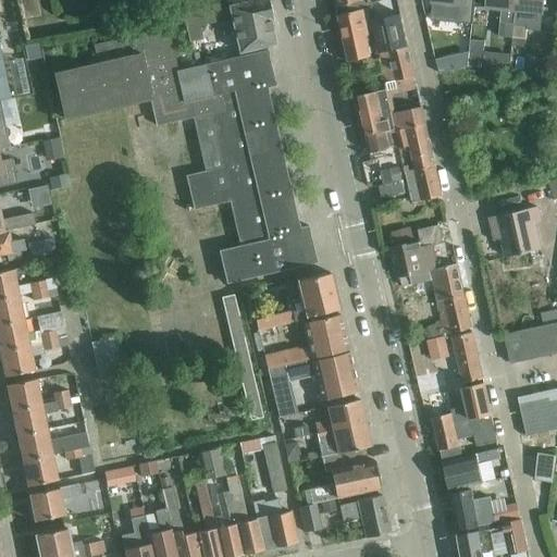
[(224,36),(234,33),(239,52),(275,45),(269,20),(271,19),(267,0),(263,0),(229,8),(232,22),(221,24),(224,36)]
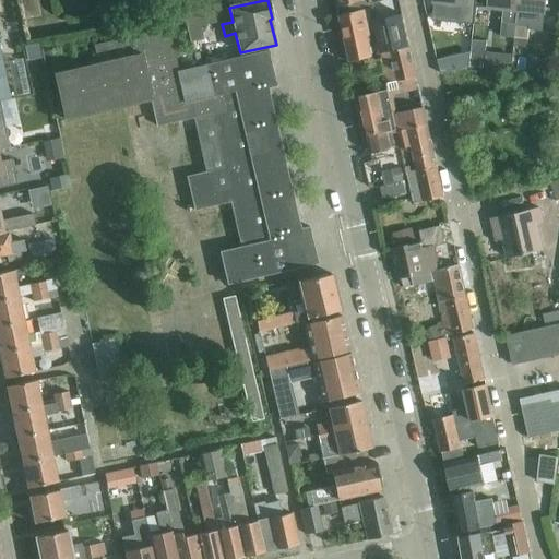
[(342,7),(344,15),(369,9),(367,0),(339,0),(340,7),(342,7)]
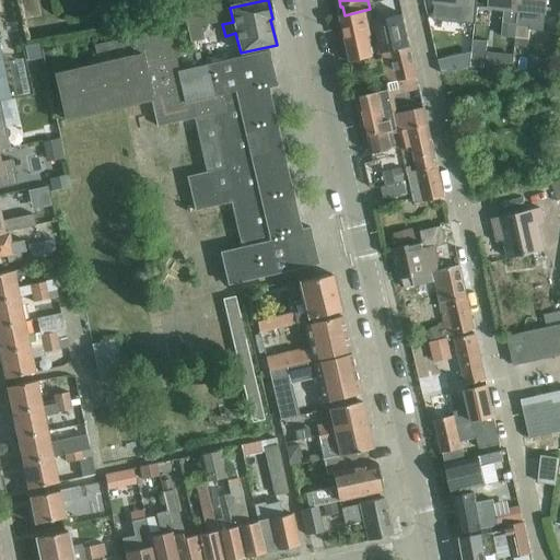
[(451,19),(474,21),(475,0),(434,0),(434,1),(452,2),(451,19)]
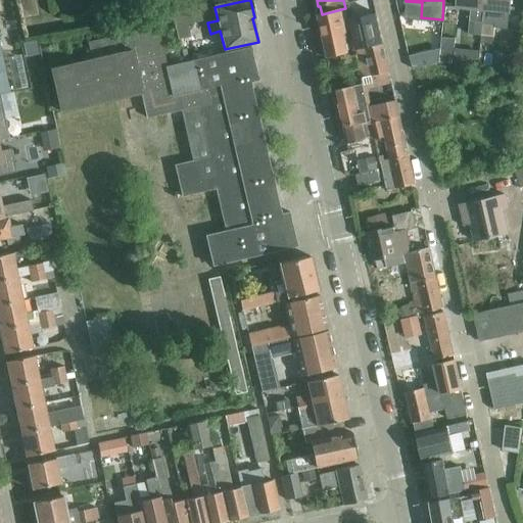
[(457,0),(457,7),(482,9),(483,0),(457,0)]
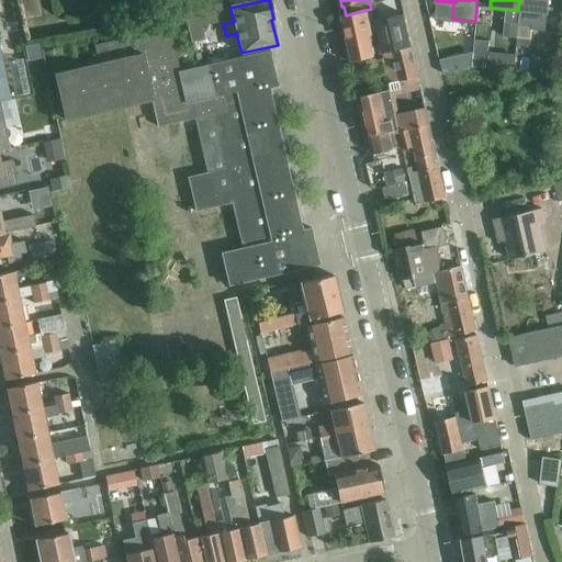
[(519,0),(518,10),(547,13),(547,0),(519,0)]
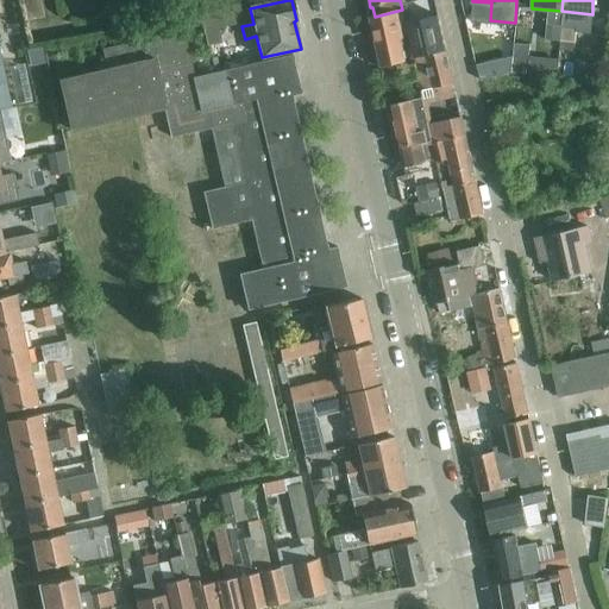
[(401,42),(409,39),(402,10),(375,17),(371,18),(383,68),(406,63),(401,42)]
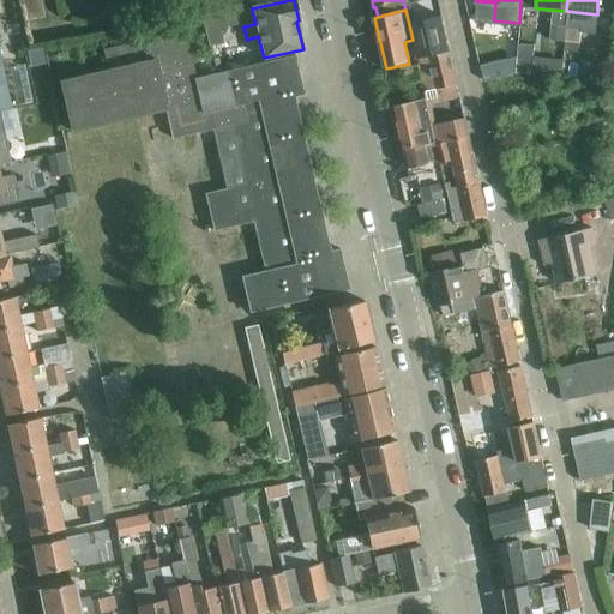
[(202,18),(209,49),(240,42),(233,11),(202,18)]
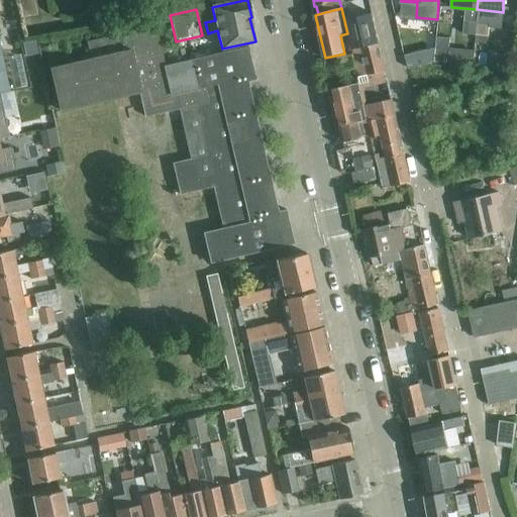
[(372,14),(345,20),(351,49),(379,43),(376,32),(372,14)]
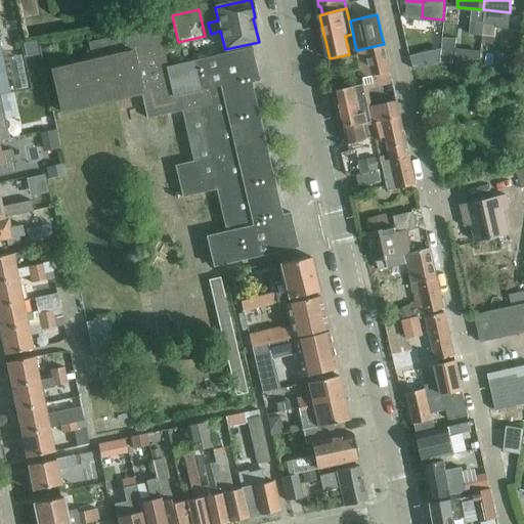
[(469,35),(481,36),(482,24),(470,22),(469,35)]
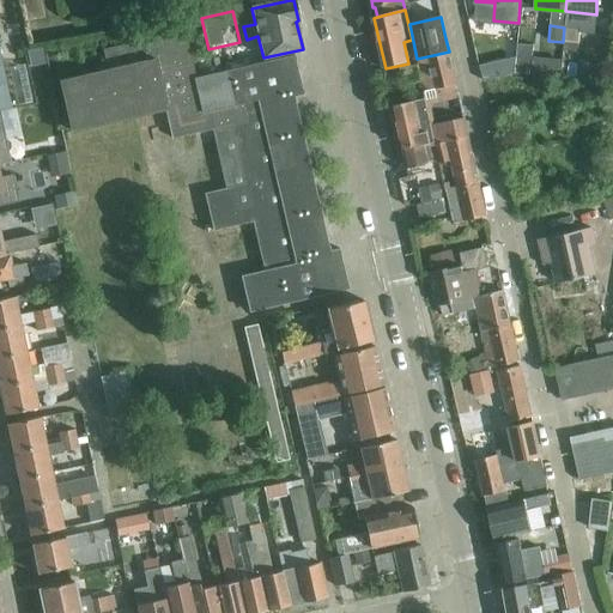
[(564,28),(563,42),(580,44),(581,29),(564,28)]
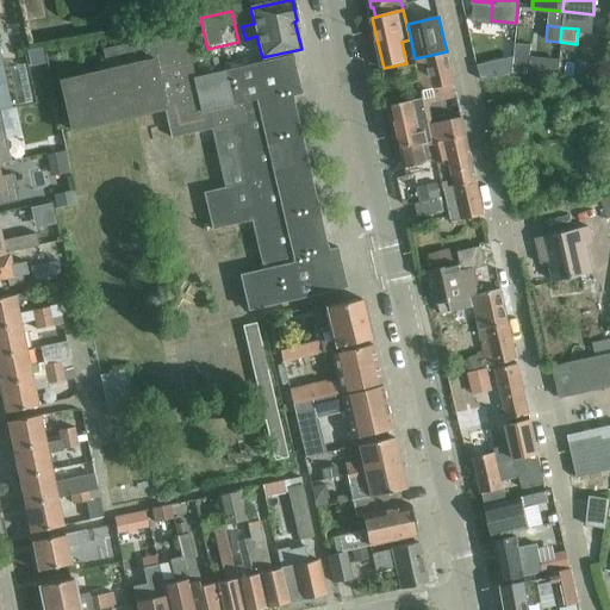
[(253,221),(262,260),(263,269),(240,277),(248,311),(346,288),(336,249),(327,250),(292,98),(302,95),(298,78),(292,57),(193,80),(182,33),(103,50),(107,70),(62,80),(73,129),(166,109),(172,137),(210,129),(223,190),(205,193),(212,229),(253,221)]
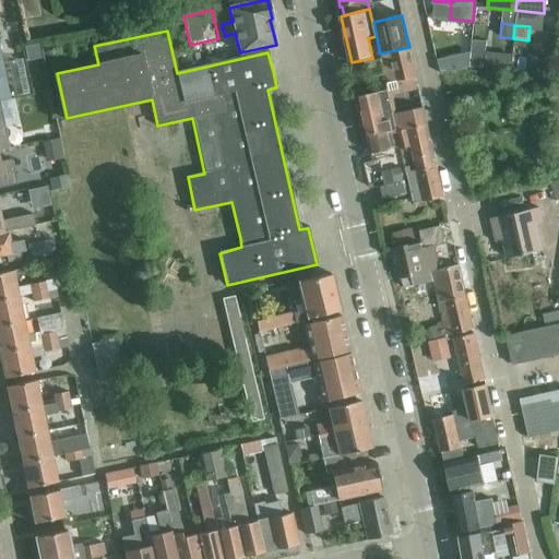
[(468,66),(484,68),(486,42),(471,40),(468,66)]
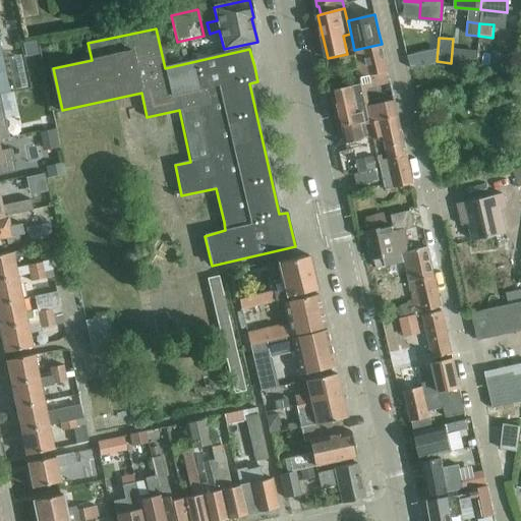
[(381,45),(353,51),(355,57),(342,59),(343,64),(348,63),(349,71),(357,69),(359,76),(368,74),(370,84),(388,80),(381,45)]
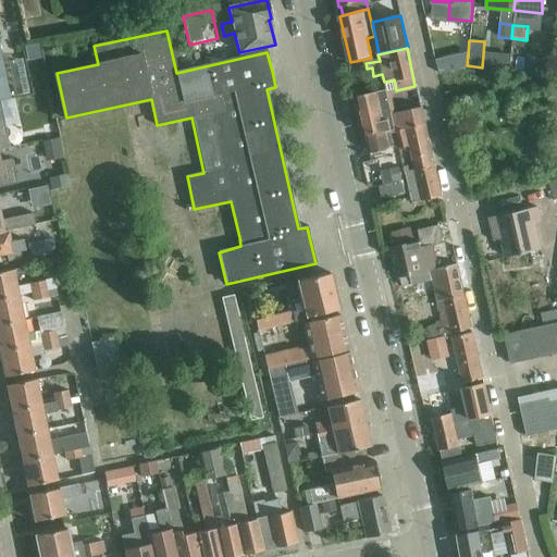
[(392,88),(386,90),(391,112),(396,133),(424,126),(420,109),(397,115),(393,94),(392,88)]
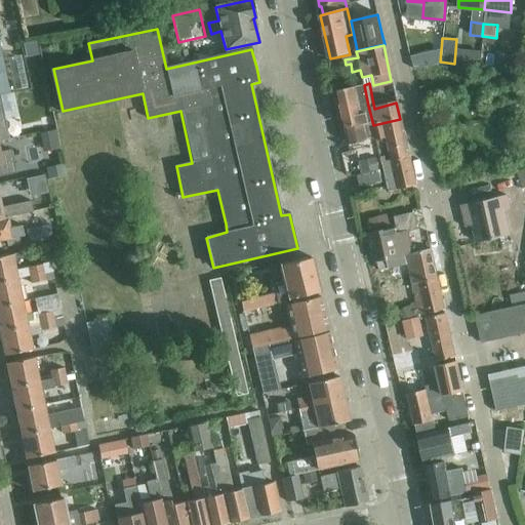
[(368,106),(364,85),(337,90),(350,145),(368,140),(364,120),(367,119),(364,107),(368,106)]
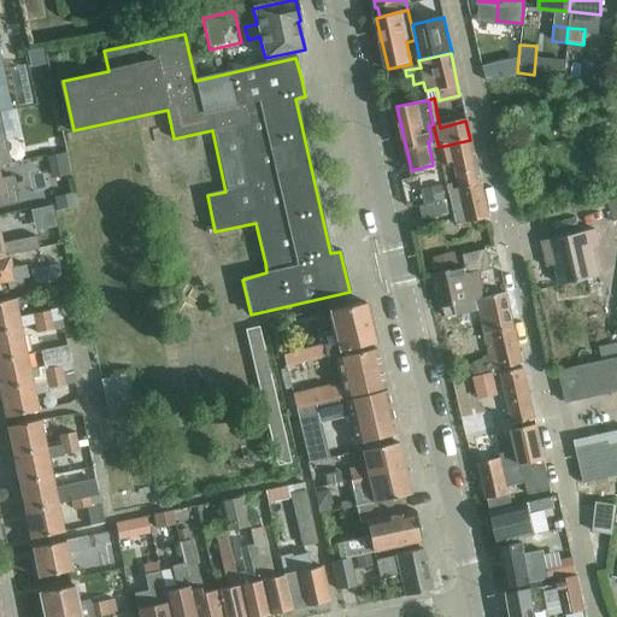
[(457,164),(462,188),(481,184),(470,140),(439,147),(442,166),(457,164)]
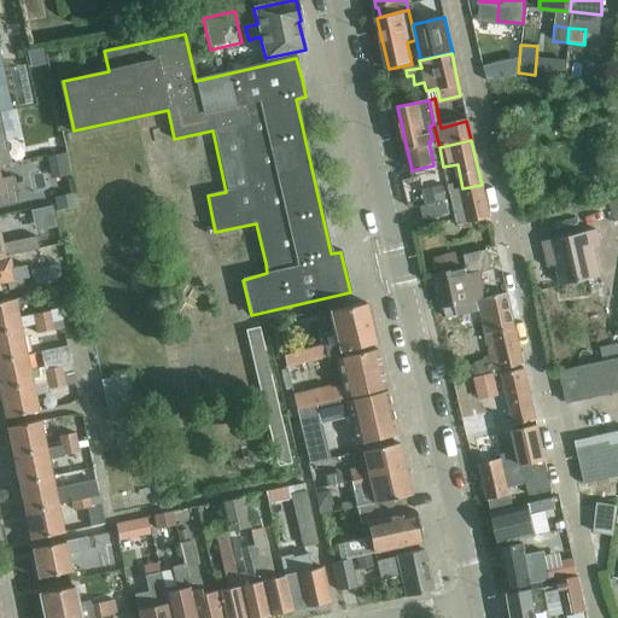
[(56,184),(71,182),(68,149),(52,151),(56,184)]
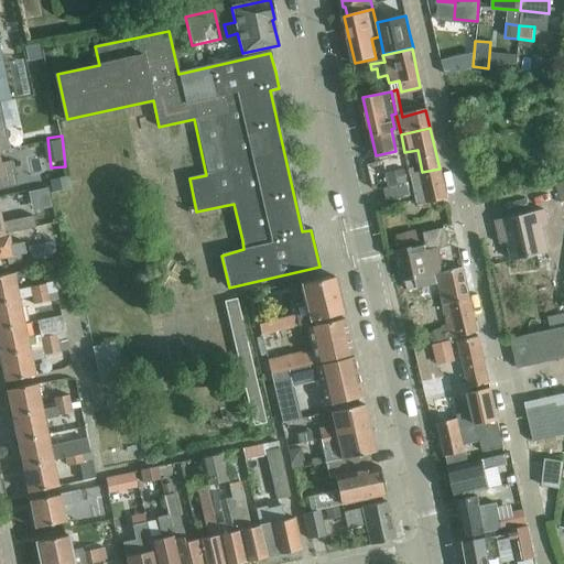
[(0,188),(17,186),(11,161),(0,163),(0,188)]
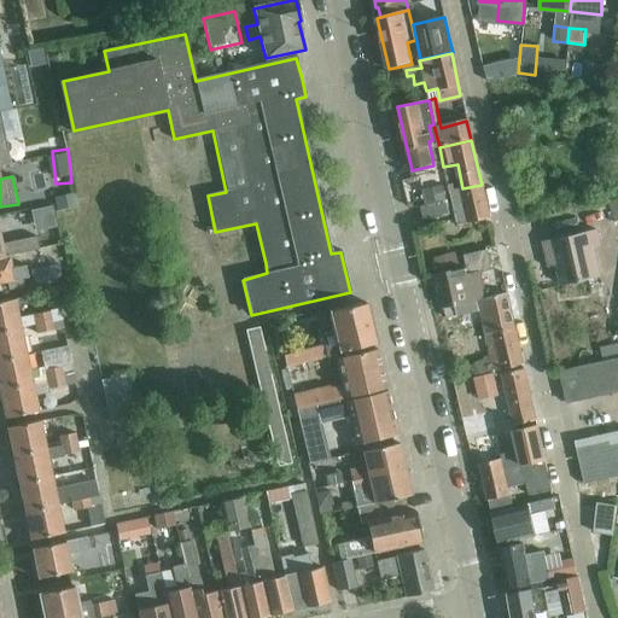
[(482,185),(462,188),(449,192),(456,227),(489,220),(482,185)]
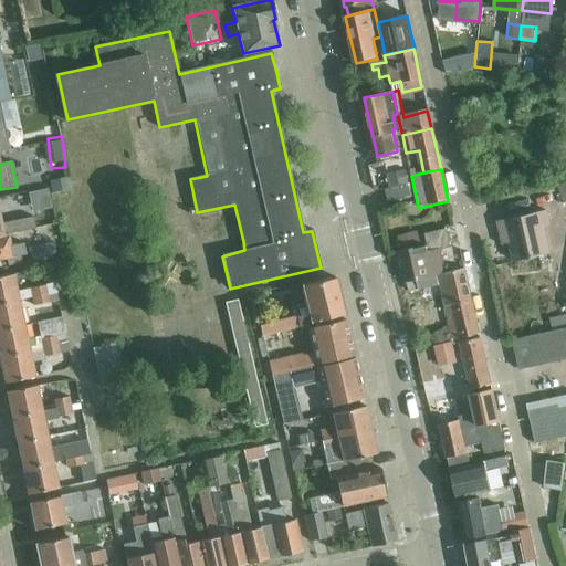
[(409,197),(407,184),(404,170),(396,173),(398,186),(384,189),(387,202),(409,197)]
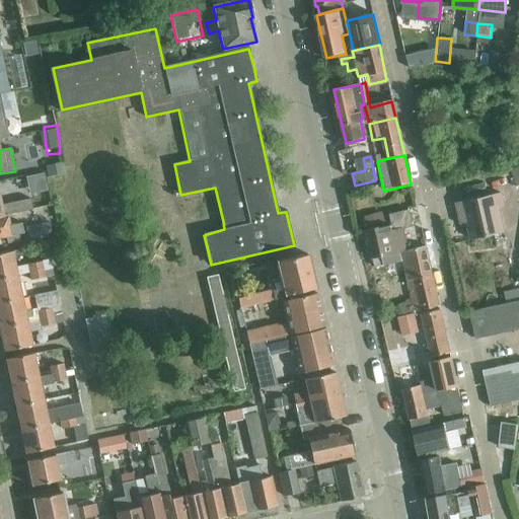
[(63,157),(47,161),(50,173),(66,168),(63,157)]
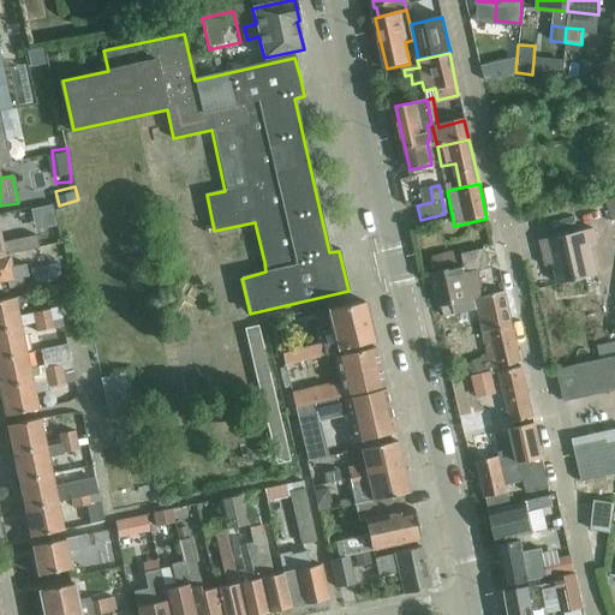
[(57,201),(34,203),(36,224),(59,221),(57,201)]
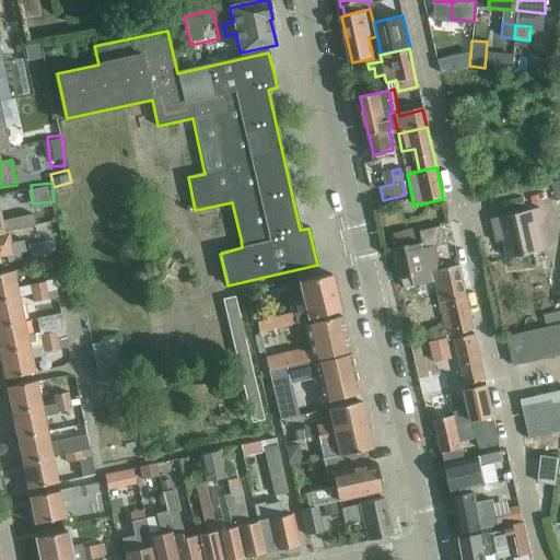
[(493,219),(497,234),(503,233),(509,259),(544,252),(537,225),(544,223),(540,209),(493,219)]
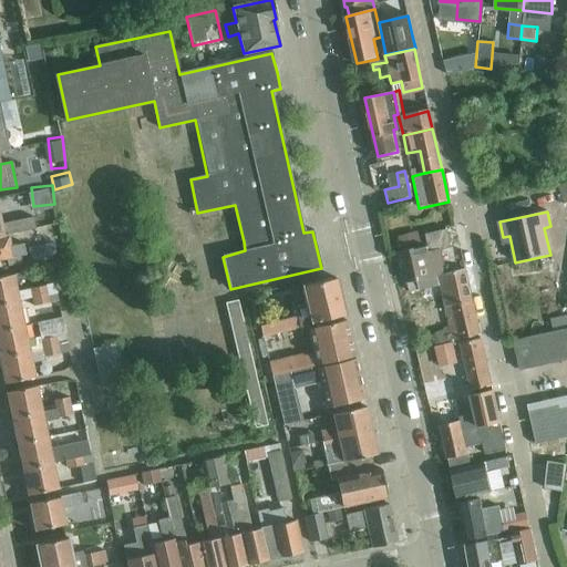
[(35,229),(32,217),(0,223),(0,236),(8,235),(35,229)]
